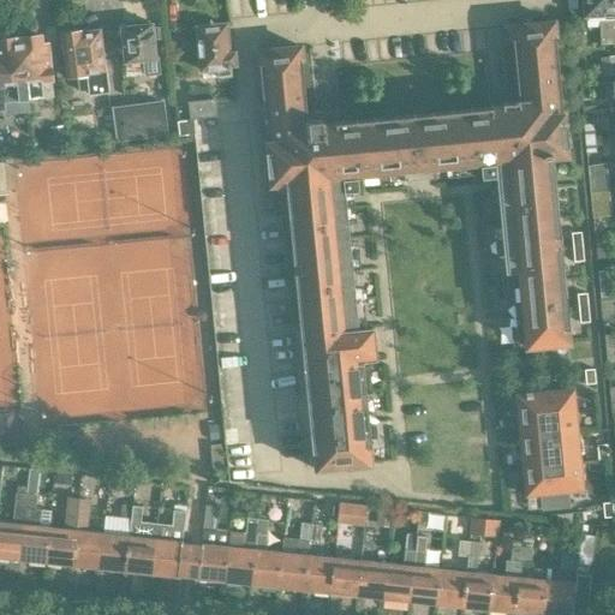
[(614,17),(613,0),(584,0),(585,18),(599,18),(601,45),(614,45),(614,17)]
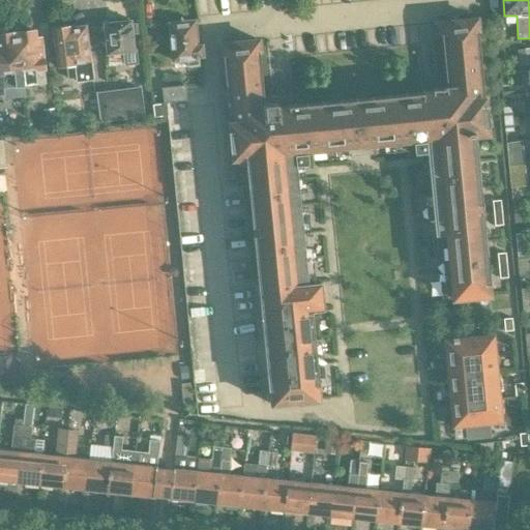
[(259,40),(223,45),(223,47),(236,186),(251,184),(272,405),(319,401),(311,312),(314,312),(313,307),(322,307),(320,283),(307,284),(297,175),(296,166),(308,165),(307,152),(348,148),(349,152),(365,151),(373,150),(373,145),(413,141),(414,153),(428,152),(435,233),(436,233),(442,299),(490,295),(474,136),(488,134),(477,19),(441,23),(446,87),(431,88),(432,92),(296,106),(295,105),(291,105),(290,99),(265,102),(259,40)]
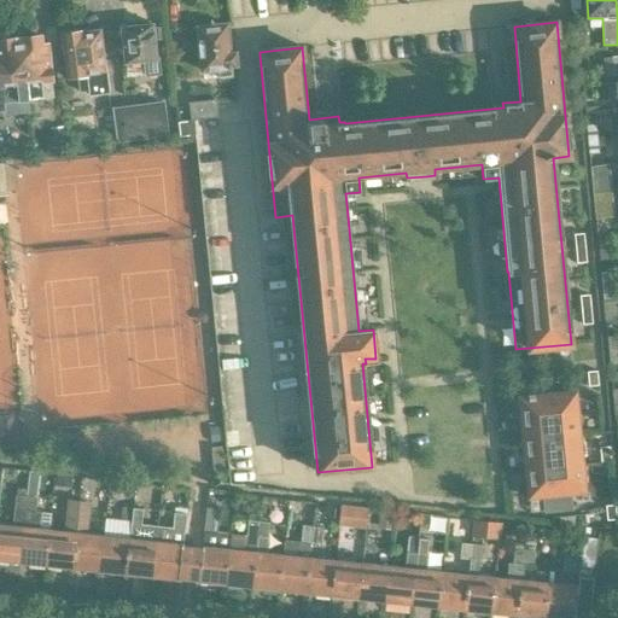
[(157,57),(152,23),(121,27),(126,62),(144,59),(146,74),(147,76),(159,75),(159,73),(158,57),(157,57)]
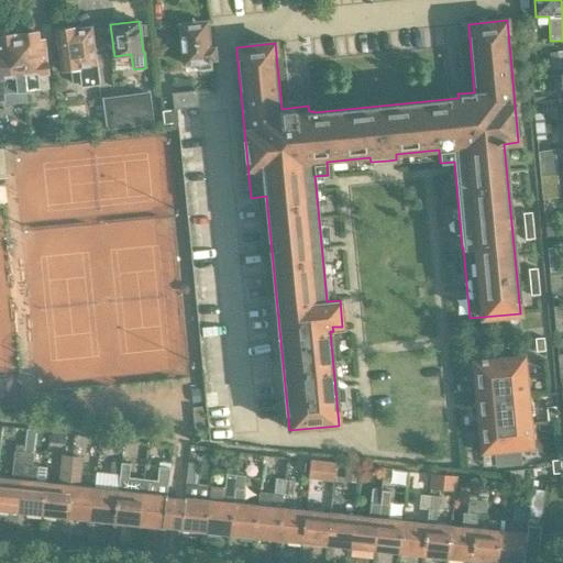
[(185,65),(199,64),(199,70),(211,69),(210,61),(216,59),(214,50),(209,50),(207,23),(180,25),(185,65)]
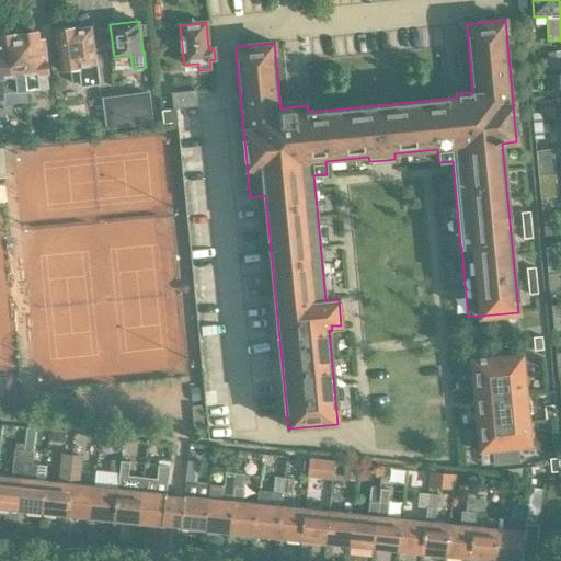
[(78,83),(78,87),(99,84),(91,29),(75,30),(75,29),(56,31),(61,71),(71,70),(72,83),(78,83)]
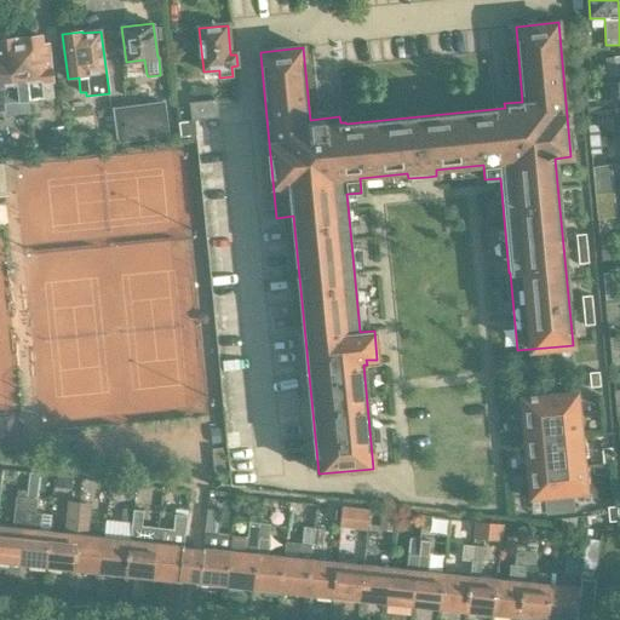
[(41,36),(22,39),(29,101),(55,98),(49,46),(42,46),(41,36)]
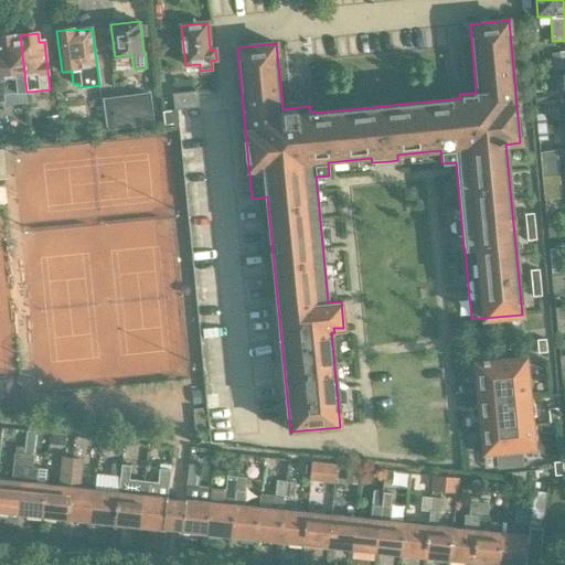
[(0,102),(6,102),(6,94),(27,92),(20,35),(0,36),(0,102)]
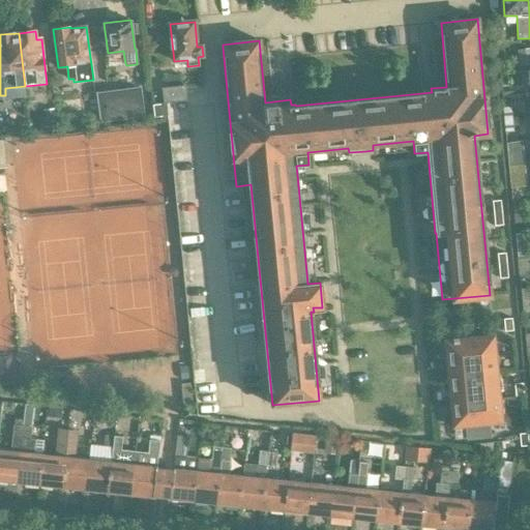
[(165,101),(166,101),(186,99),(185,87),(163,89),(165,101)]
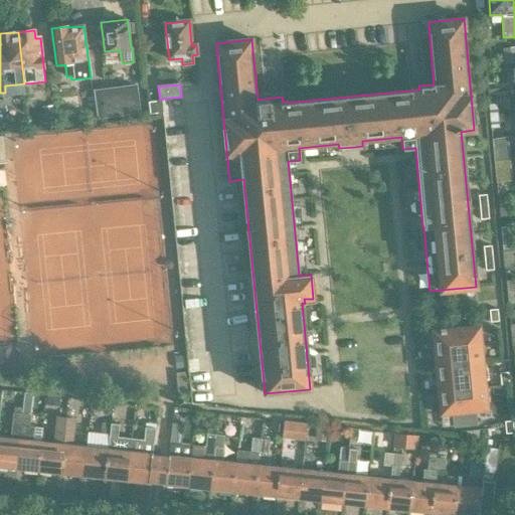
[(96,92),(99,117),(139,112),(136,86),(96,92)]
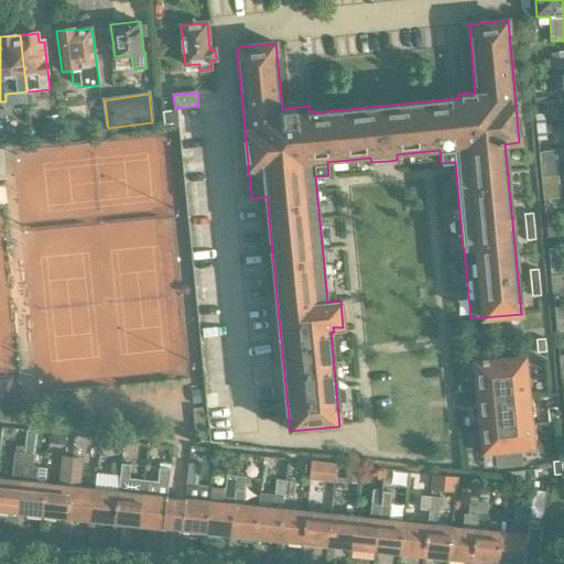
[(539,152),(541,176),(556,174),(554,151),(539,152)]
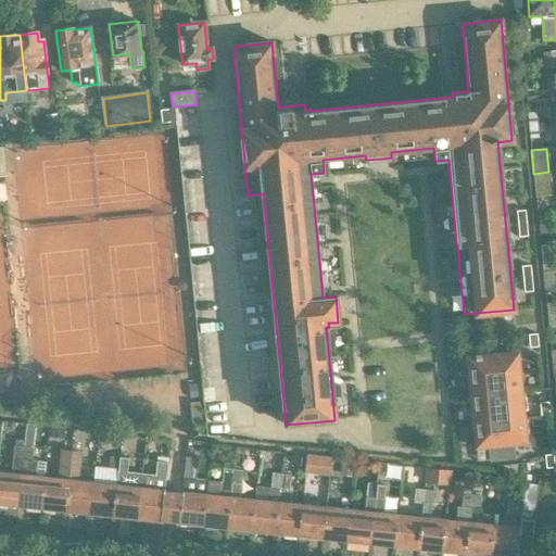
[(551,196),(548,172),(533,174),(535,197),(551,196)]
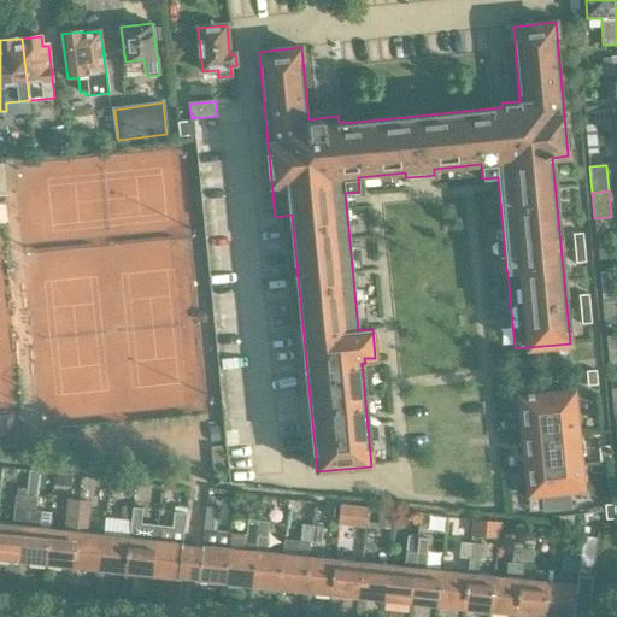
[(582,233),(573,234),(574,248),(583,247),(582,233)]
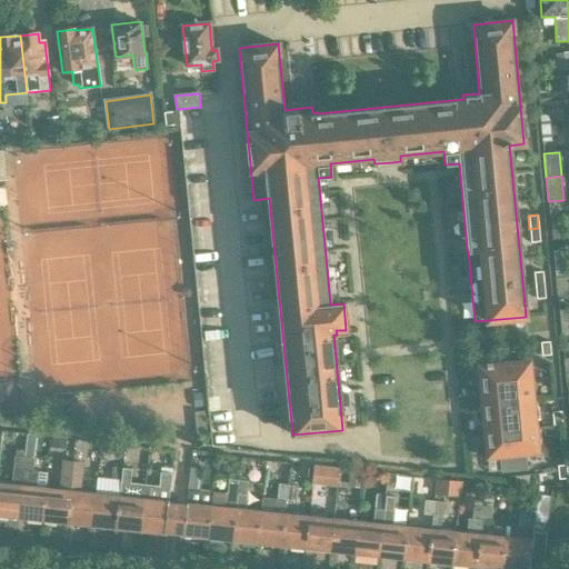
[(538,228),(529,229),(531,242),(540,241),(538,228)]
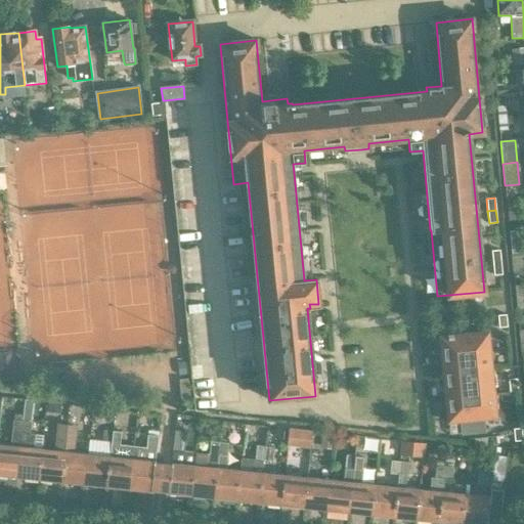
[(499,250),(491,251),(492,263),(500,262),(499,250)]
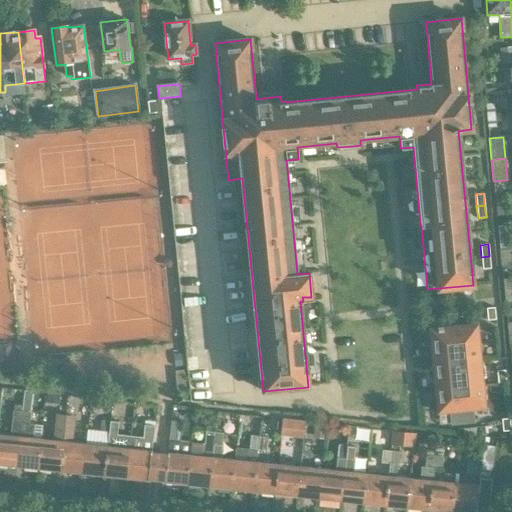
[(489,256),(481,257),(483,269),(491,268),(489,256)]
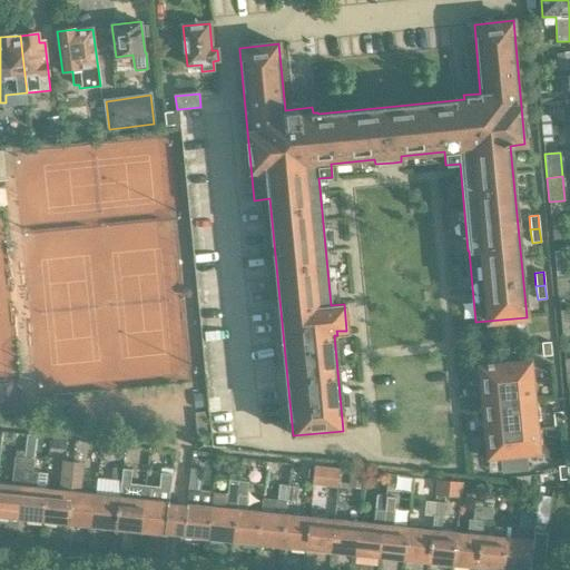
[(551,343),(541,343),(543,356),(552,356),(551,343)]
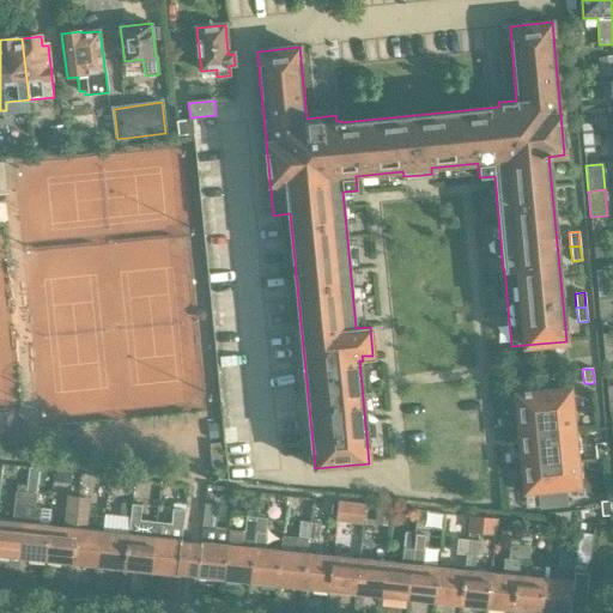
[(523,393),(515,394),(519,435),(575,429),(571,388),(530,393),(530,389),(523,390),(523,393)]
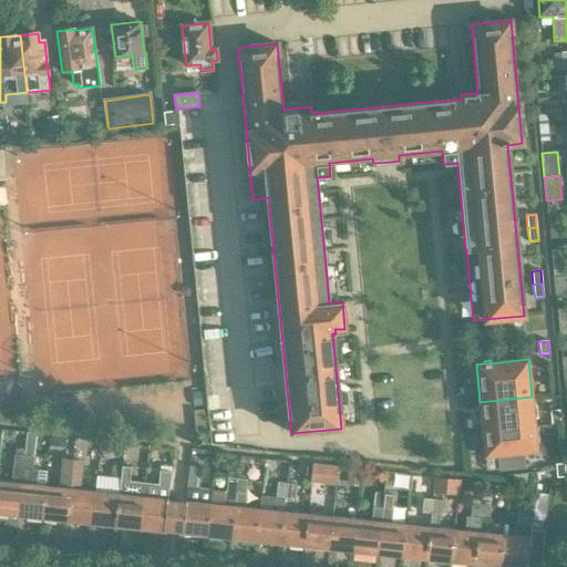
[(532,397),(480,402),(483,431),(535,425),(532,397)]
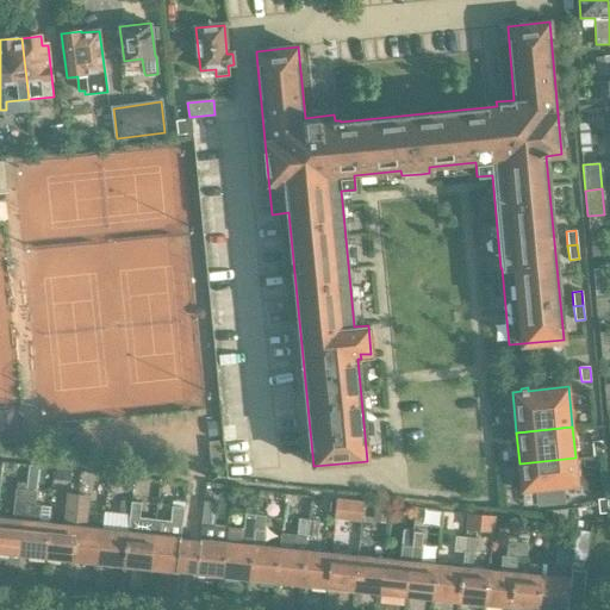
[(602,440),(592,441),(593,456),(603,455),(602,440)]
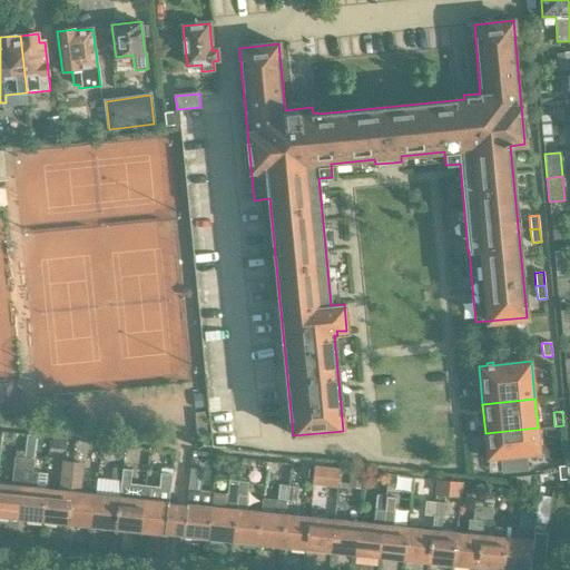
[(538,428),(485,433),(488,459),(501,458),(503,472),(528,470),(526,455),(540,453),(538,428)]
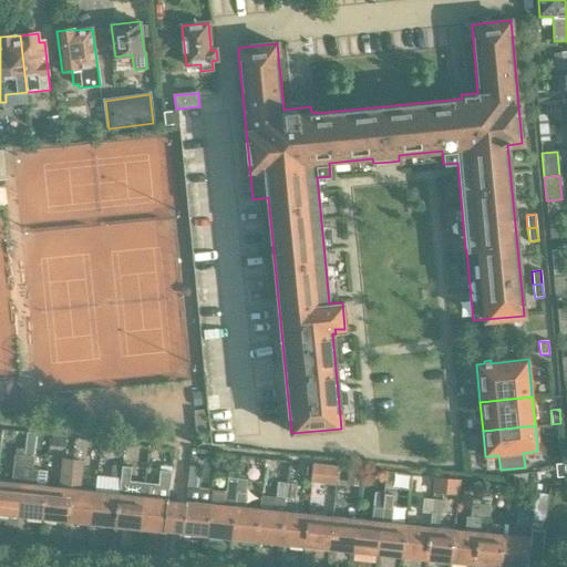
[(0,482),(0,515),(17,517),(20,484),(23,456),(14,456),(11,483),(0,482)]
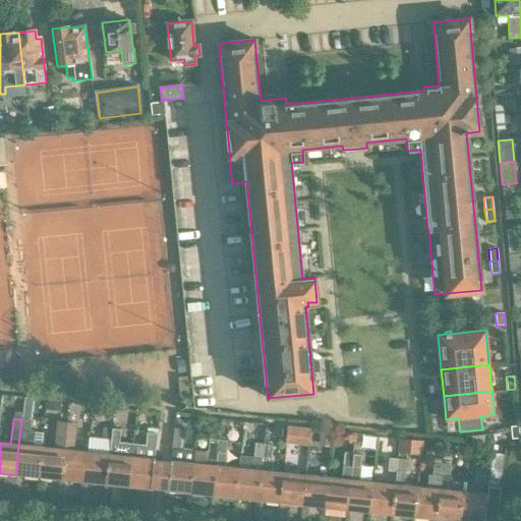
[(18,445),(15,475),(38,477),(41,447),(43,435),(29,432),(31,420),(21,419),(18,445)]
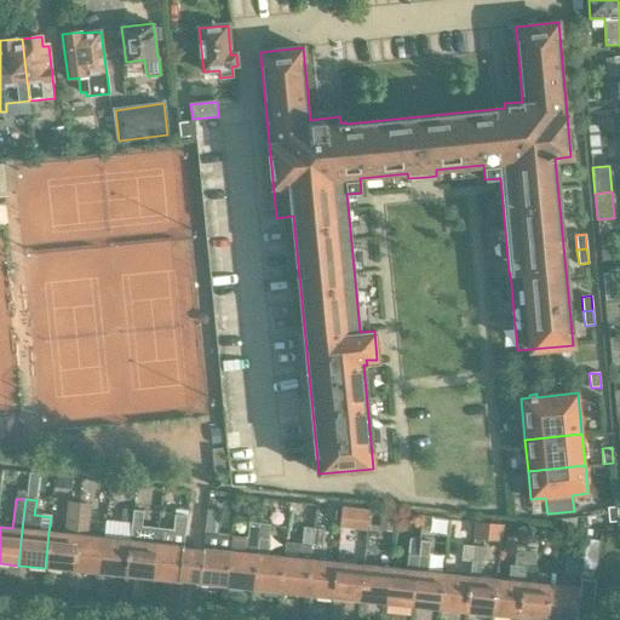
[(49,532),(45,568),(72,572),(75,535),(79,505),(69,504),(65,534),(49,532)]
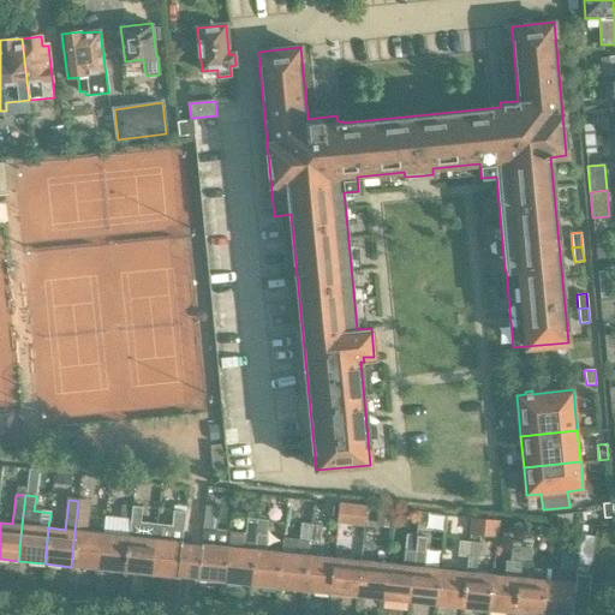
[(75,531),(71,567),(97,569),(101,533),(85,532),(89,502),(78,501),(75,531)]
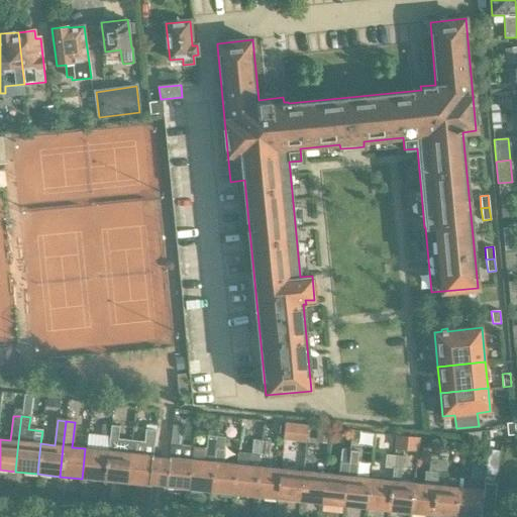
[(283,440),(306,442),(308,425),(285,422),(283,440)]
